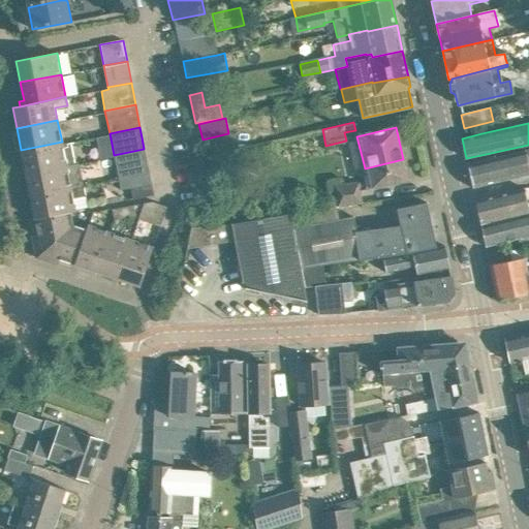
[(72,139),(62,142),(21,150),(26,172),(76,162),(72,139)]
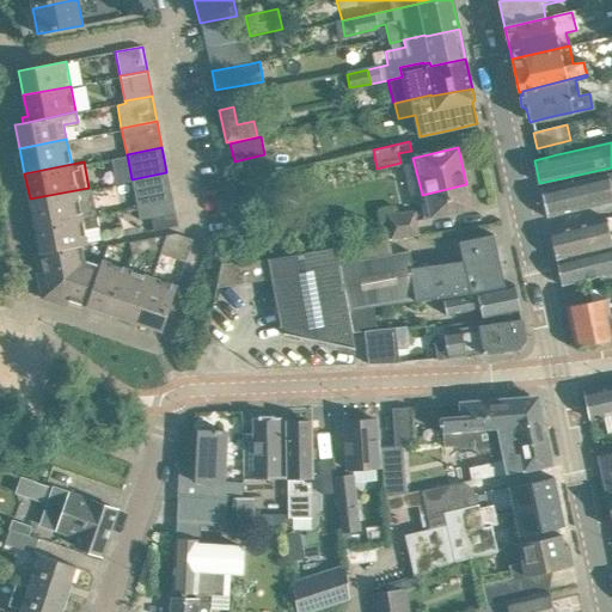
[(172,197),(166,172),(132,179),(136,204),(172,197)]
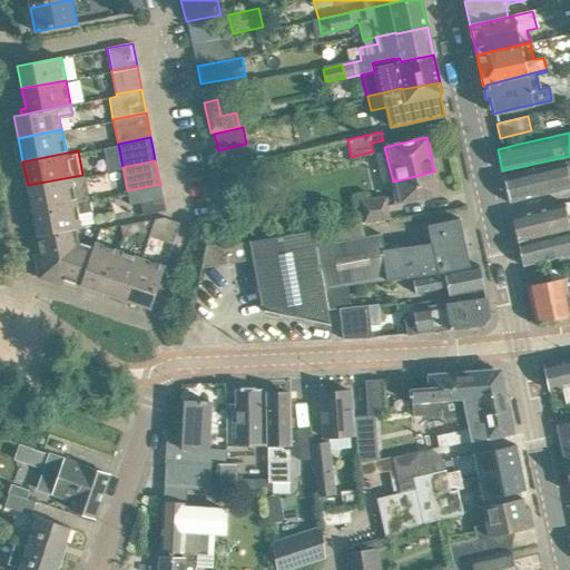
[(569,188),(569,175),(569,174),(569,161),(526,173),(503,177),(509,203),(531,198),(569,188)]
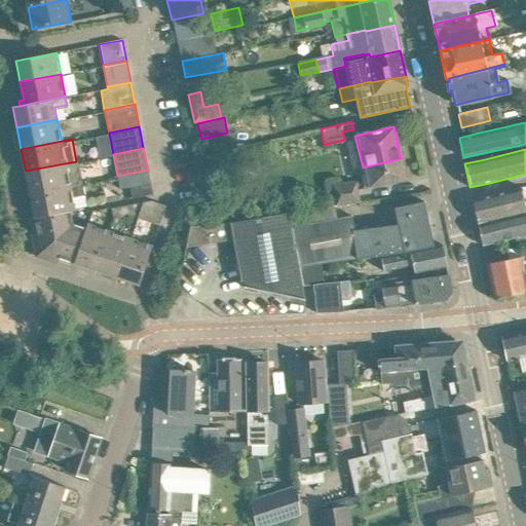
[(406,178),(401,158),(363,167),(367,187),(406,178)]
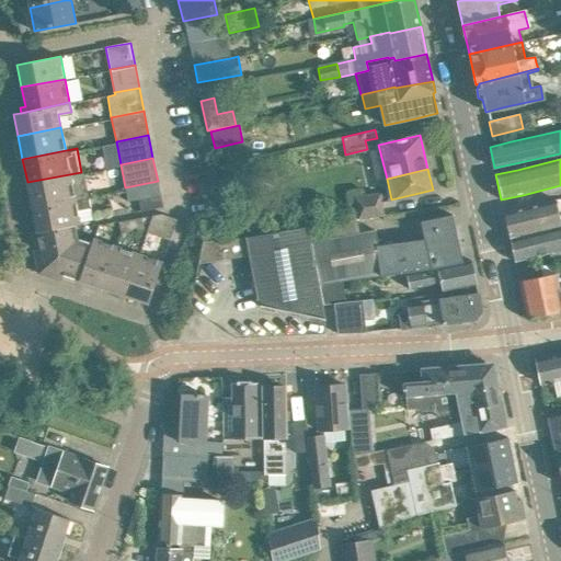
[(88,195),(86,184),(83,171),(81,172),(27,182),(32,205),(88,195)]
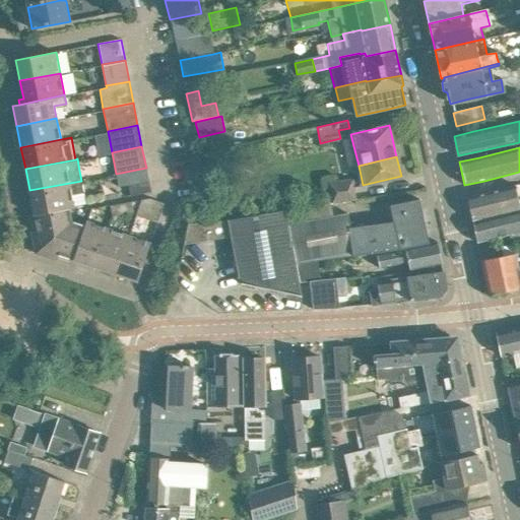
[(151,192),(149,182),(146,168),(116,174),(119,187),(129,185),(131,196),(151,192)]
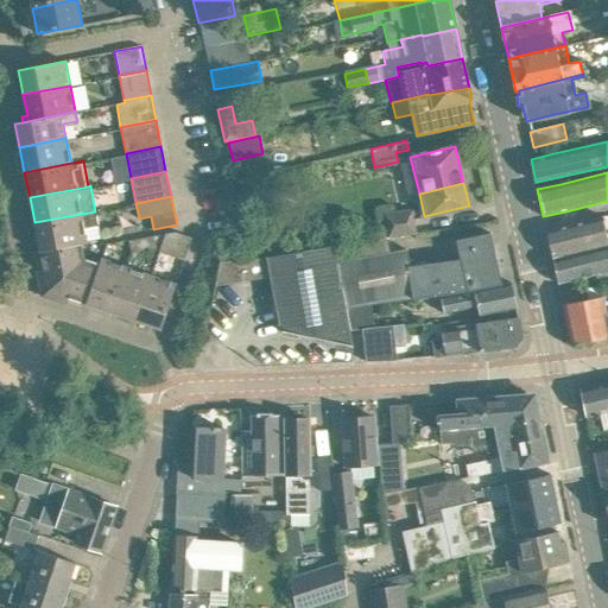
[(416,234),(412,210),(386,214),(388,238),(416,234)]
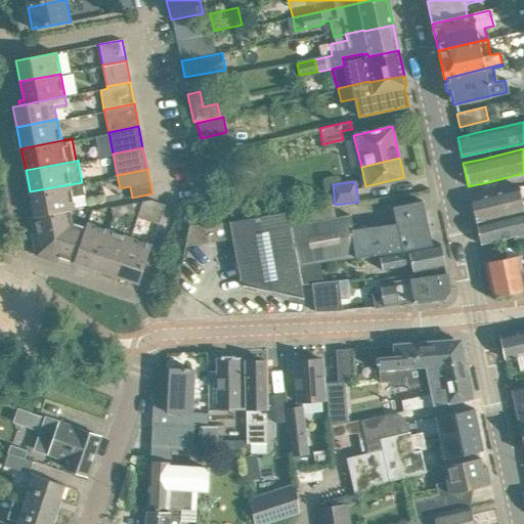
[(75,208),(72,194),(84,191),(82,182),(30,191),(34,214),(67,209),(75,208)]
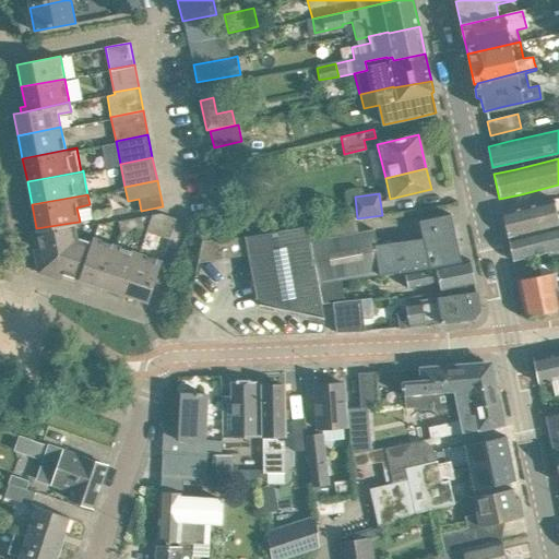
[(523,206),(502,212),(508,238),(540,229),(558,225),(556,218),(551,200),(523,206)]
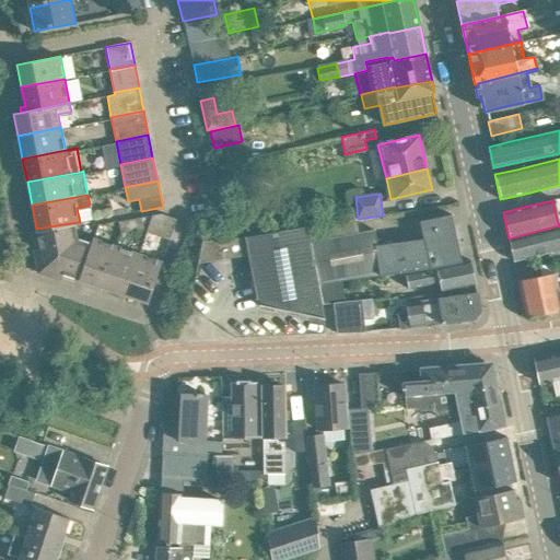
[(156,236),(164,214),(162,213),(152,216),(147,232),(156,236)]
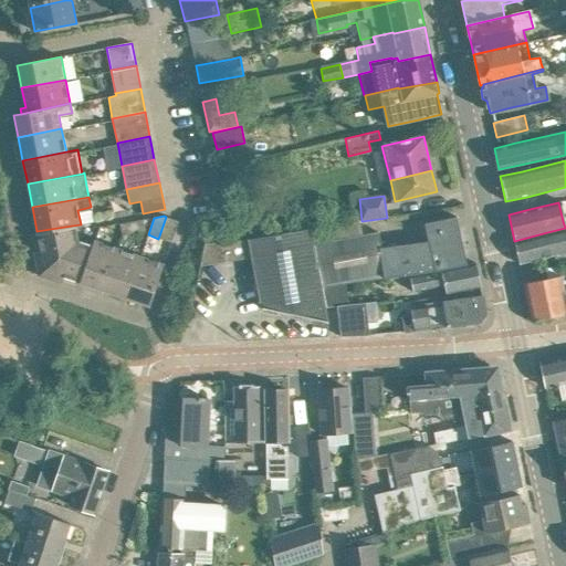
[(457,217),(423,223),(427,241),(433,271),(436,270),(467,264),(457,217)]
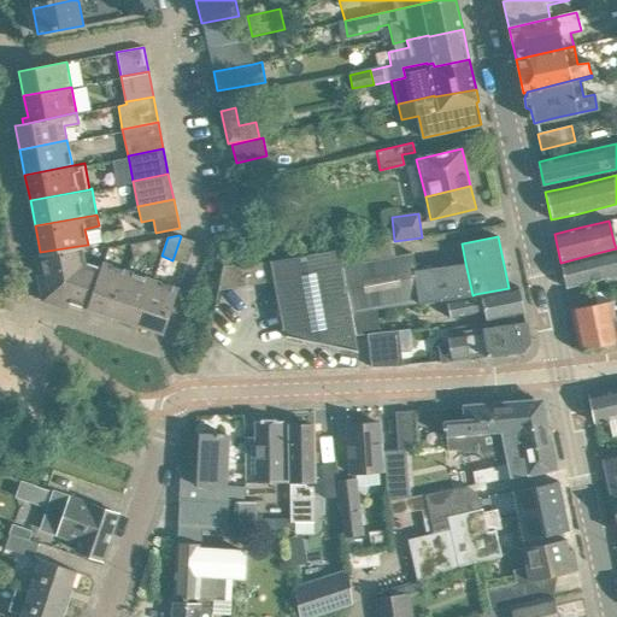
[(157,239),(130,245),(133,257),(159,252),(157,239)]
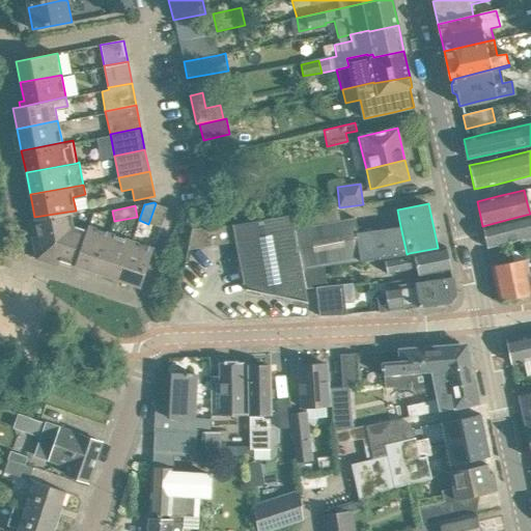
[(36,258),(71,226),(67,212),(34,217),(38,235),(32,236),(36,258)]
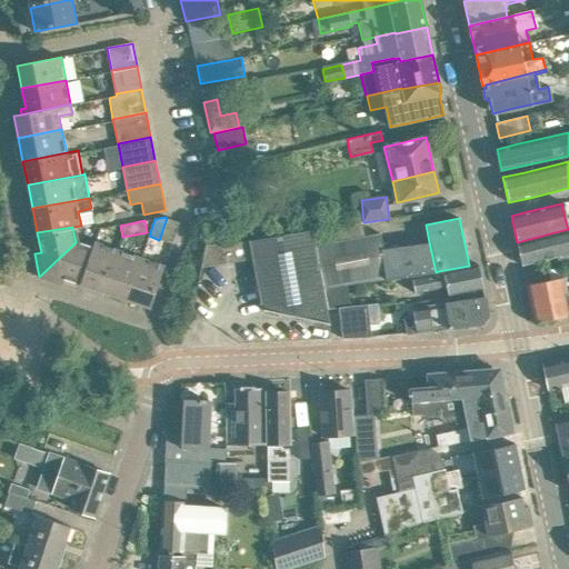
[(206,243),(201,268),(252,259),(262,310),(329,325),(329,323),(330,323),(328,309),(323,288),(313,242),(312,232),(249,241),(225,245),(206,243)]
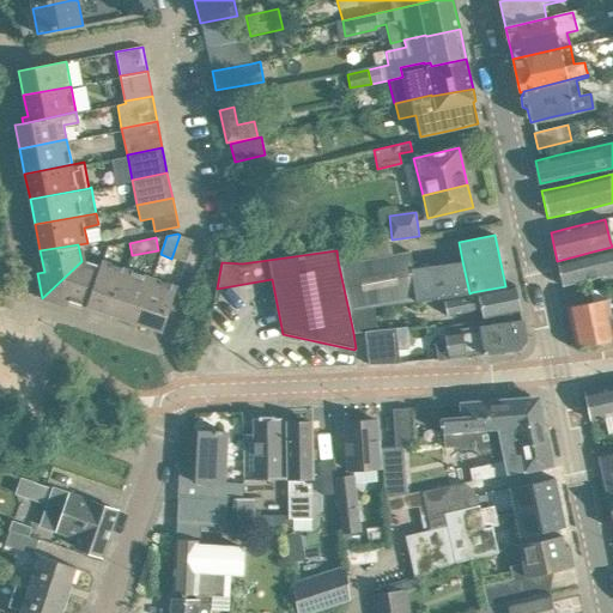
[(410,250),(338,261),(349,310),(372,308),(417,301),(412,268),(410,250)]
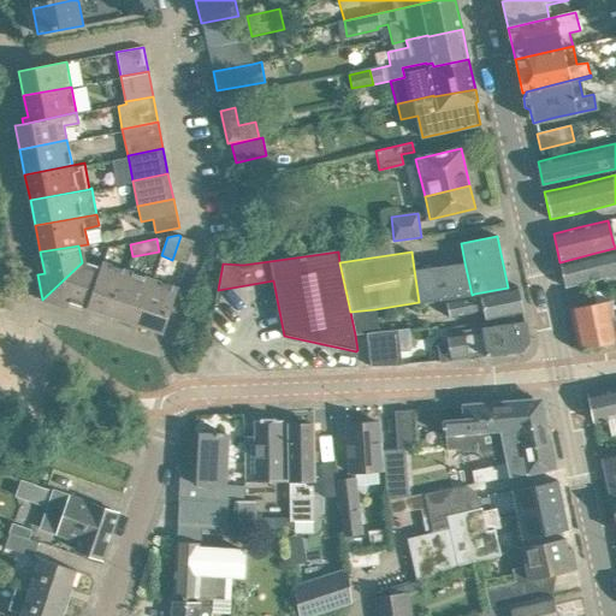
[(596,253),(560,262),(566,288),(588,282),(602,279),(604,285),(615,282),(615,252),(597,256),(596,253)]
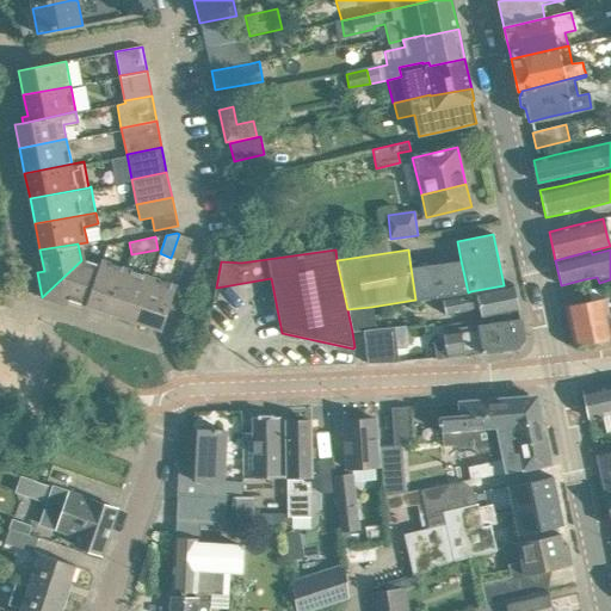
[(85,304),(98,266),(81,260),(42,297),(67,306),(69,300),(85,304)]
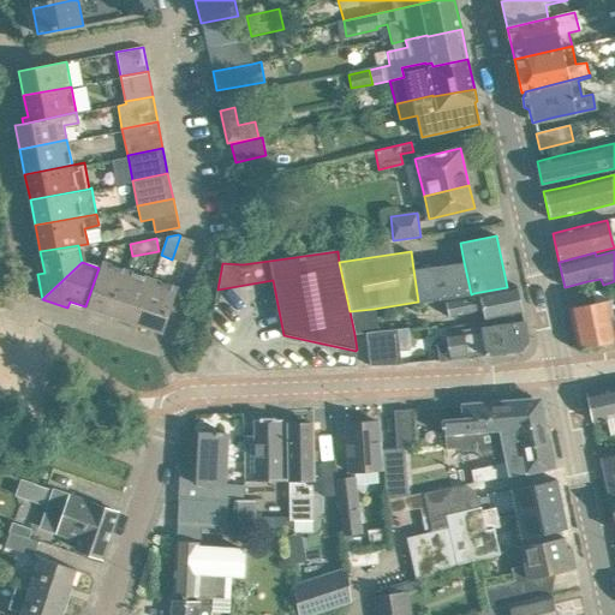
[(111,315),(125,270),(101,262),(99,268),(85,306),(111,315)]
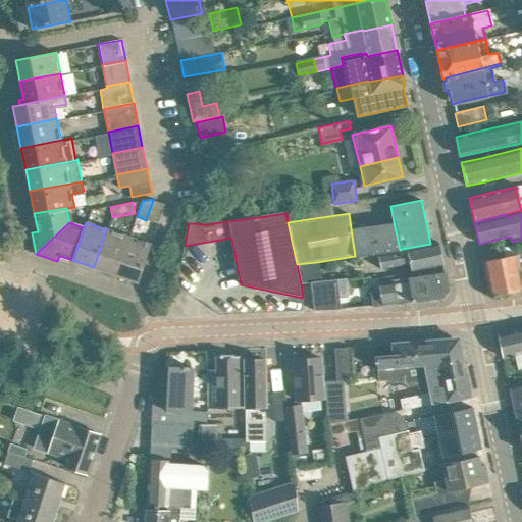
[(394,222),(351,228),(355,256),(378,253),(400,250),(394,222)]
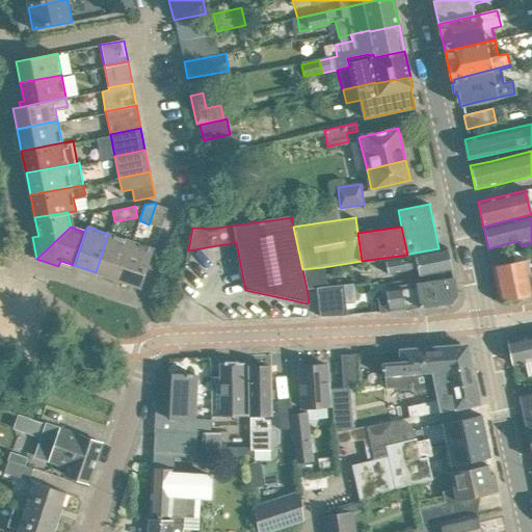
[(116,280),(130,241),(108,234),(96,272),(116,280)]
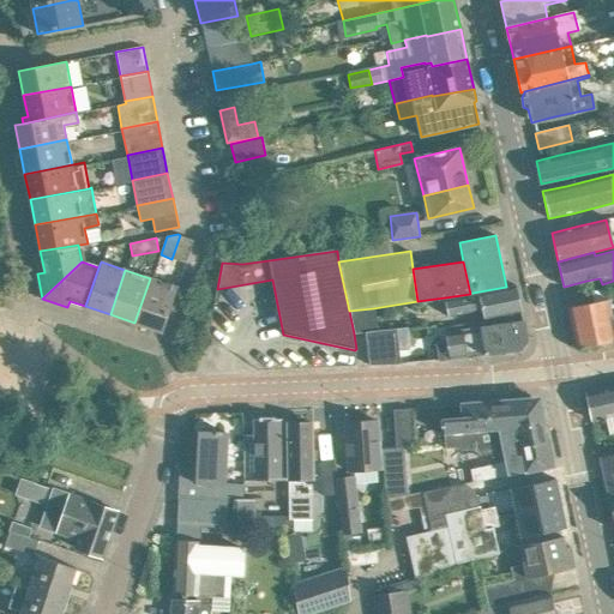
[(162,332),(178,287),(150,278),(134,323),(162,332)]
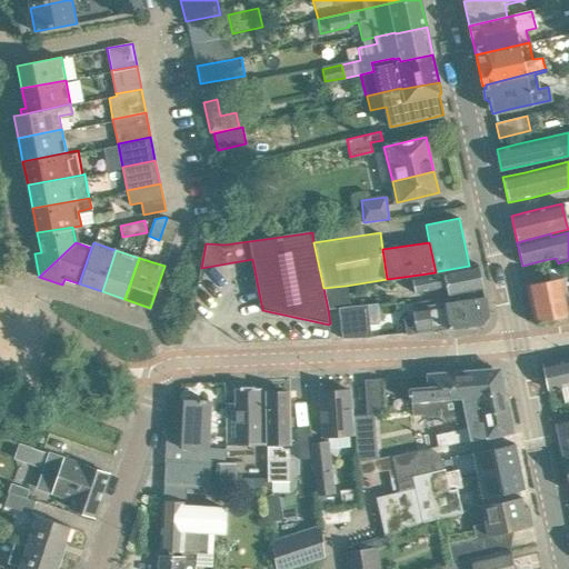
[(436,272),(412,276),(416,293),(447,287),(449,296),(461,293),(482,288),(477,263),(469,266),(438,271),(436,272)]
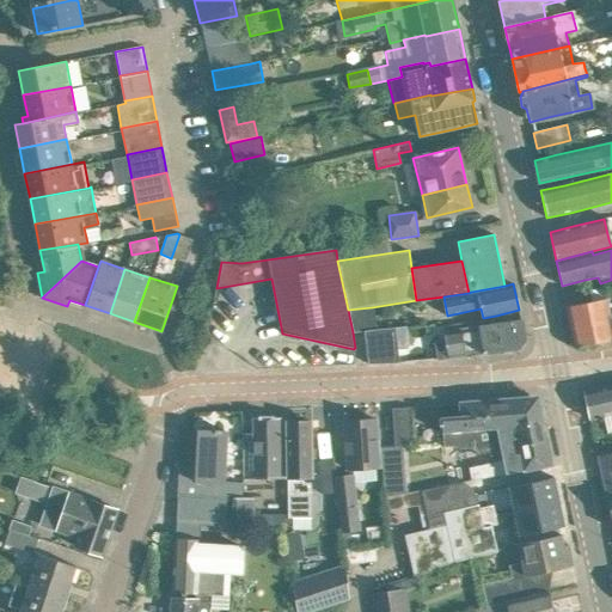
[(611,319),(609,320),(606,300),(589,303),(567,307),(575,347),(611,338),(611,319)]
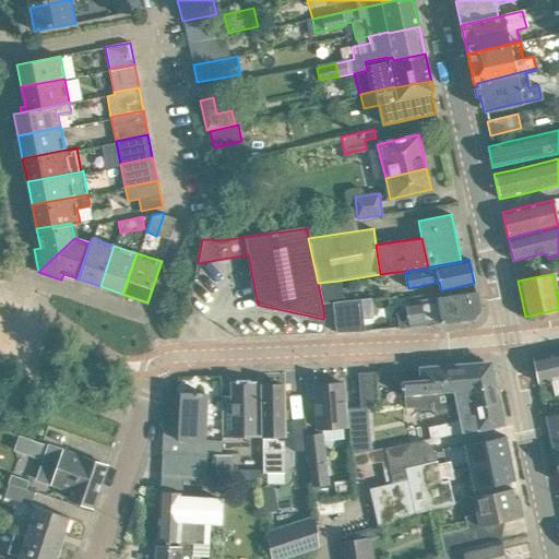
[(340,281),(318,283),(322,302),(322,304),(332,302),(343,301),(340,281)]
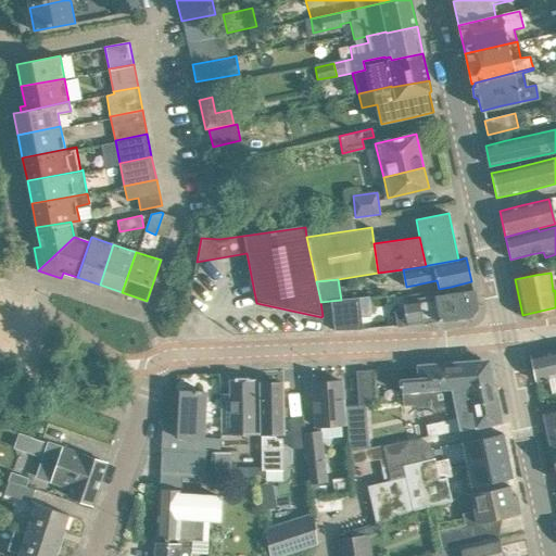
[(470,316),(477,307),(474,291),(452,294),(403,302),(404,308),(395,310),(399,326),(470,316)]
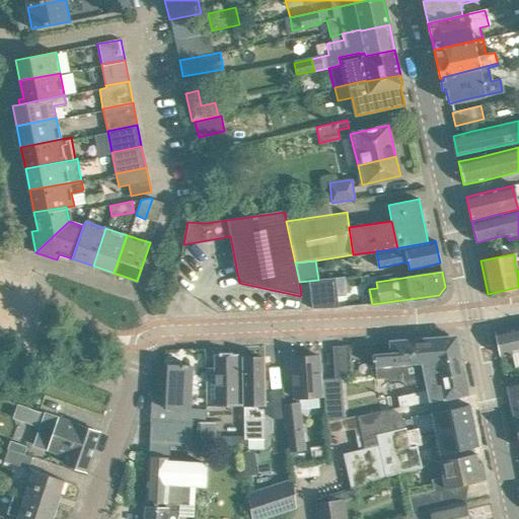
[(318,280),(308,281),(311,308),(339,307),(336,278),(318,280)]
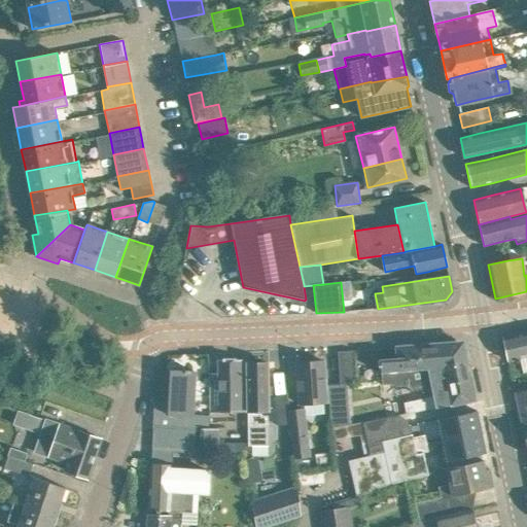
[(526,356),(526,331),(503,338),(507,360),(516,359),(517,362),(519,361),(519,358),(526,356)]
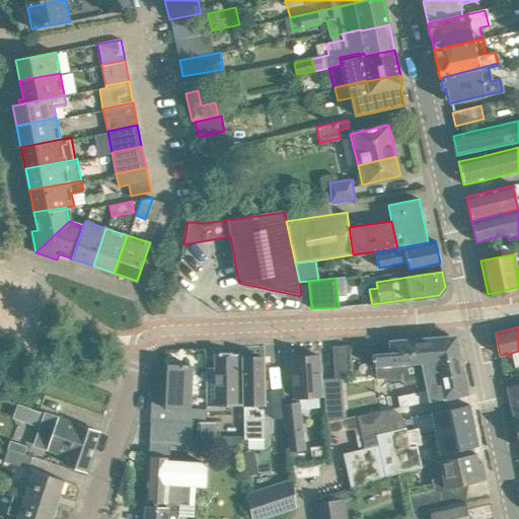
[(424,381),(462,373),(455,340),(453,337),(434,339),(435,361),(375,366),(376,379),(392,377),(392,381),(402,381),(403,386),(424,381)]
